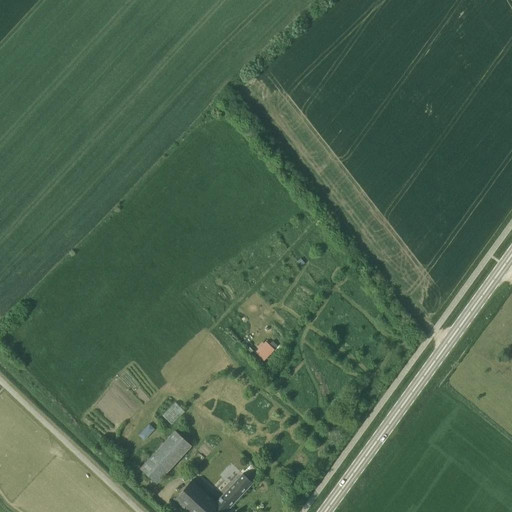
[(259,348),(255,352),(264,361),(273,350),(264,342),(263,344),(261,342),(257,347),(259,348)]
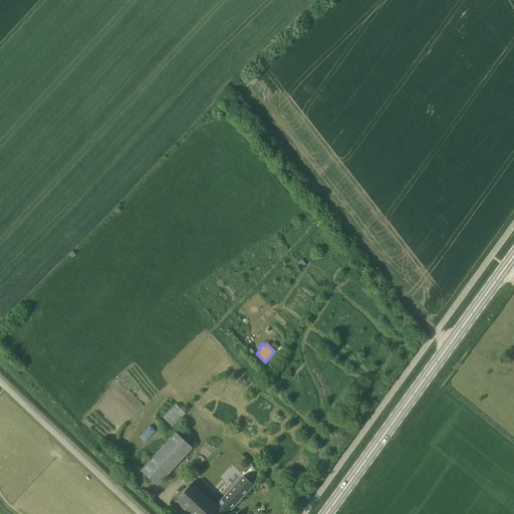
[(177,414),(174,411),(172,414),(175,417),(171,421),(174,424),(185,413),(181,409),(177,414)]
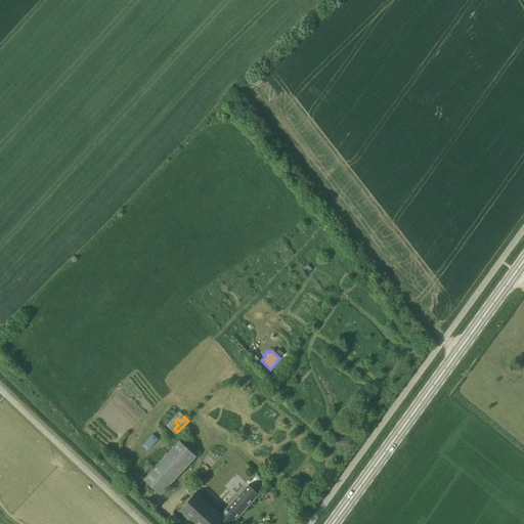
[(153,433),(142,444),(148,449),(159,438),(153,433)]
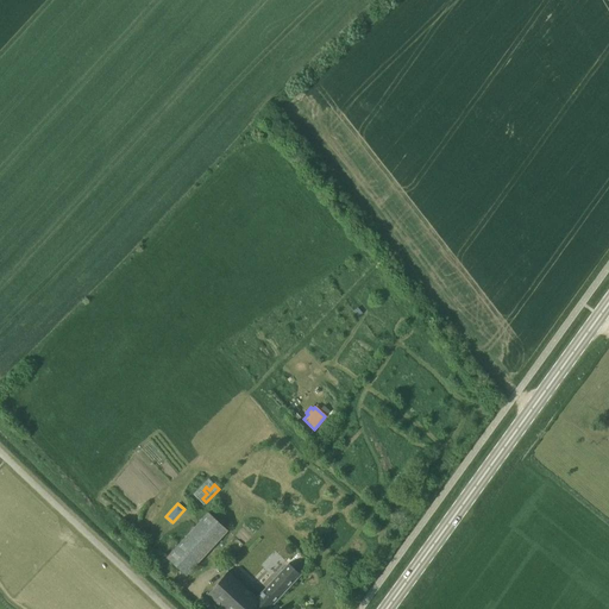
[(228,531),(208,512),(165,558),(186,576),(228,531)]
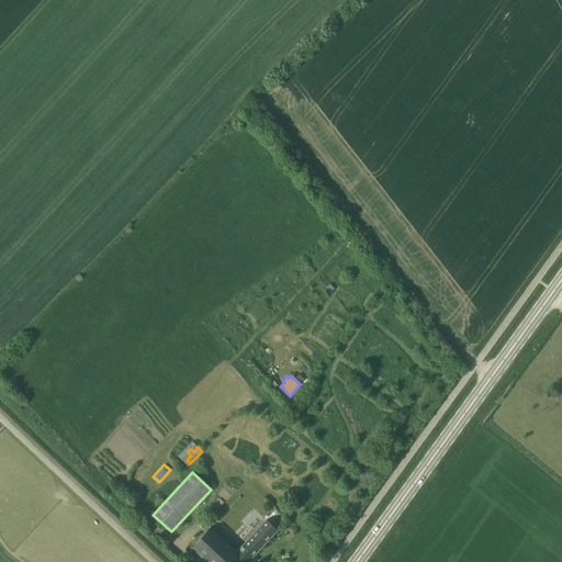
[(210,527),(190,548),(205,561),(247,561),(278,529),(267,519),(237,551),(210,527)]
